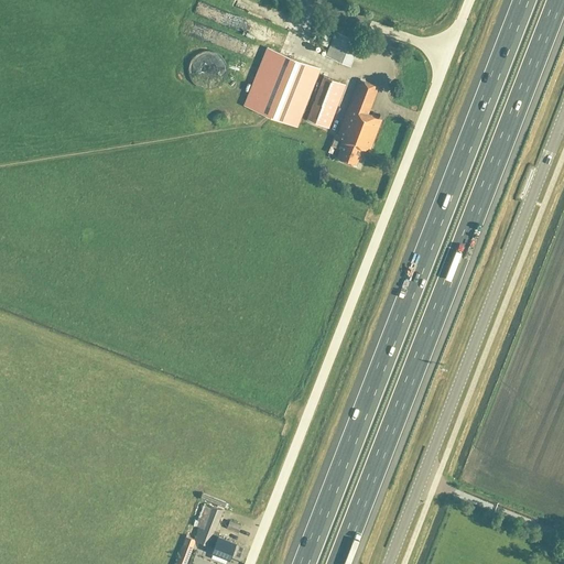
[(223,0),(220,7),(242,14),(247,4),(236,0),(223,0)]
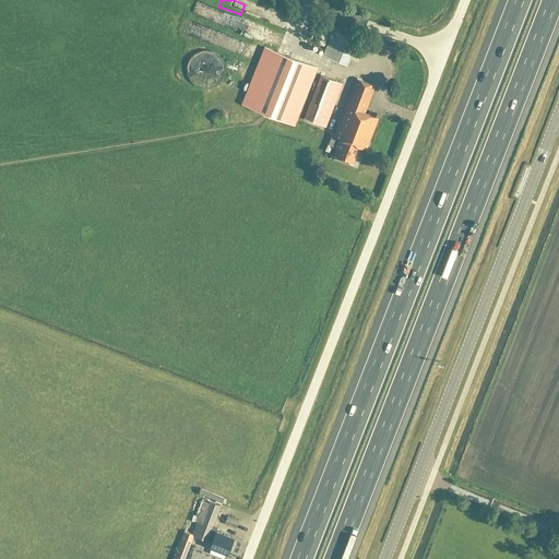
[(346,67),(357,43),(333,32),(322,56),(346,67)]
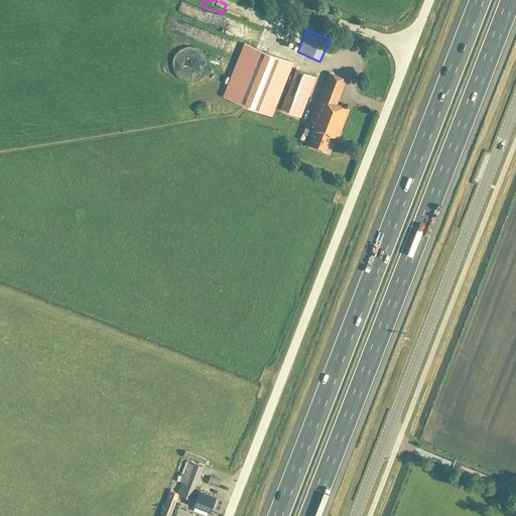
[(298,42),(301,34),(295,32),(292,40),(298,42)]
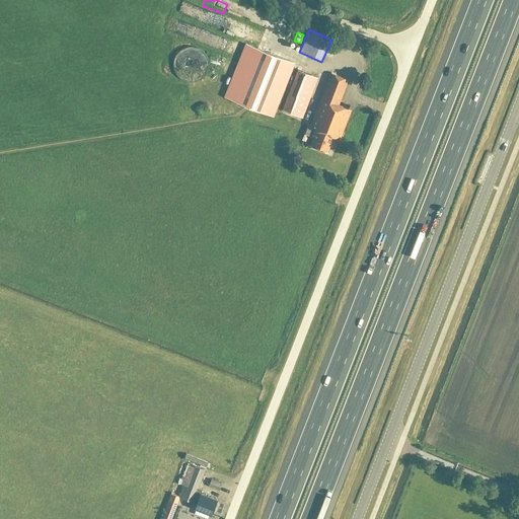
[(225,97),(273,117),(293,66),(245,47),(225,97)]
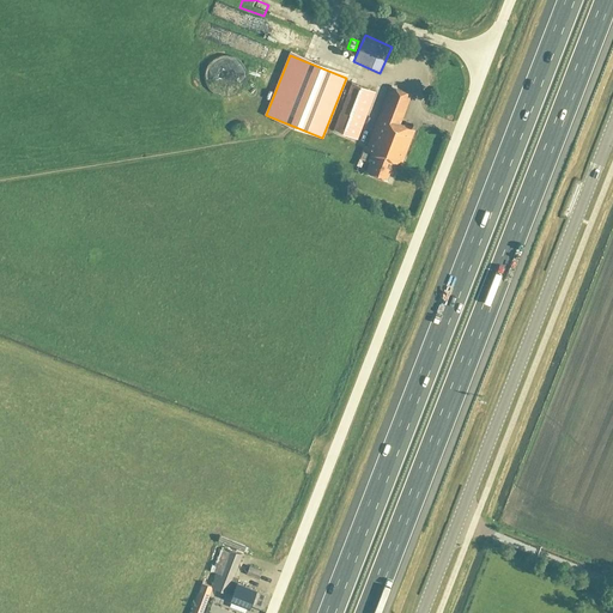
[(229,71),(205,77),(210,97),(244,87),(237,62),(228,65),(229,71)]
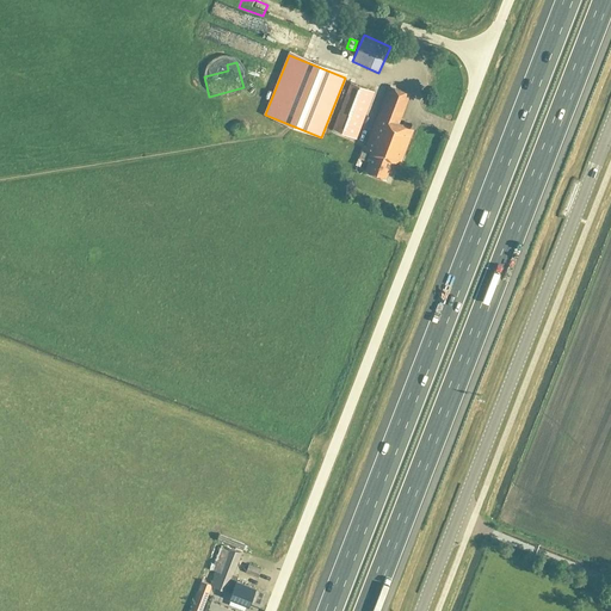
[(355,140),(374,93),(350,84),(332,130),(355,140)]
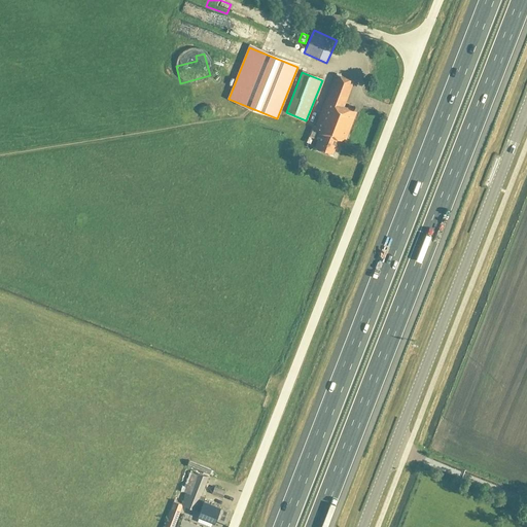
[(345,142),(356,112),(344,108),(353,81),(335,74),(315,127),(312,126),(308,137),(317,141),(314,148),(332,154),(338,140),(345,142)]
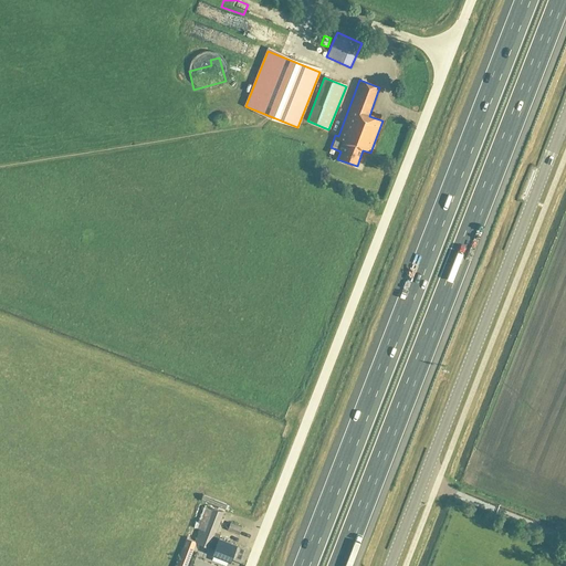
[(229,561),(234,545),(219,540),(220,534),(216,532),(222,515),(212,511),(198,544),(209,548),(210,545),(216,547),(212,555),(229,561)]
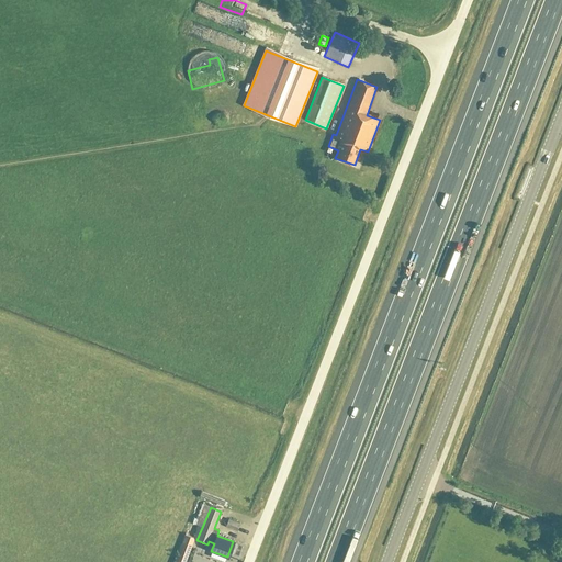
[(186,561),(203,518),(192,514),(175,561),(186,561)]
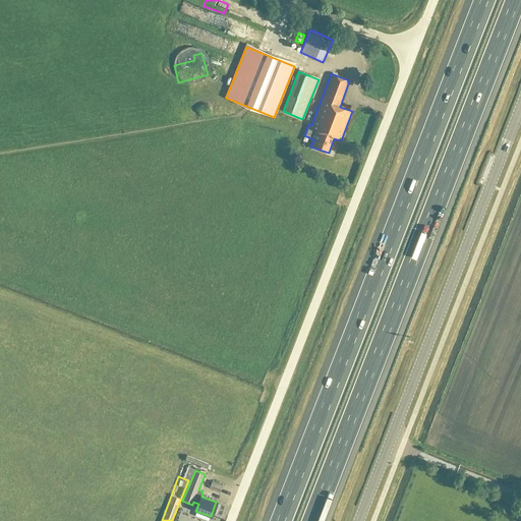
[(220,494),(222,486),(212,482),(210,489),(220,494)]
